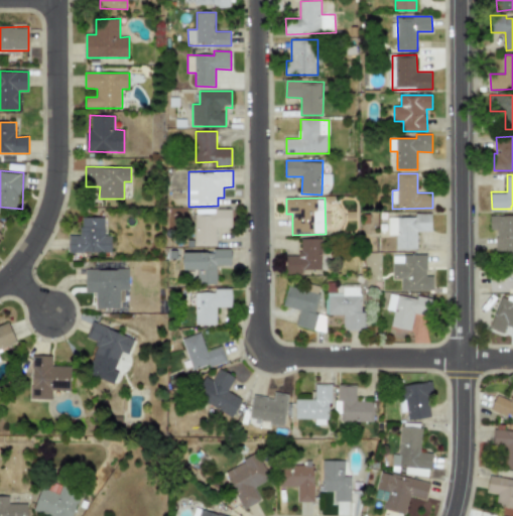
[(197,246),(217,246),(217,228),(233,228),(232,209),(216,210),(216,214),(196,214),(197,246)]
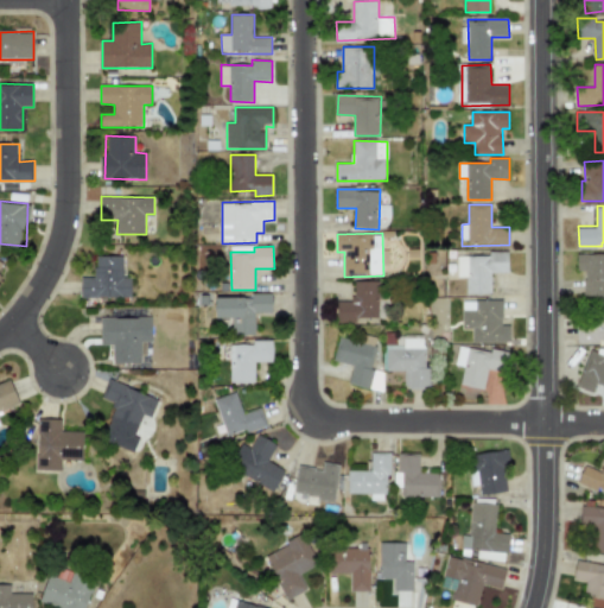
[(491,255),(458,257),(458,277),(468,277),(468,295),(493,293),(491,273),(509,272),(509,251),(491,252),(491,255)]
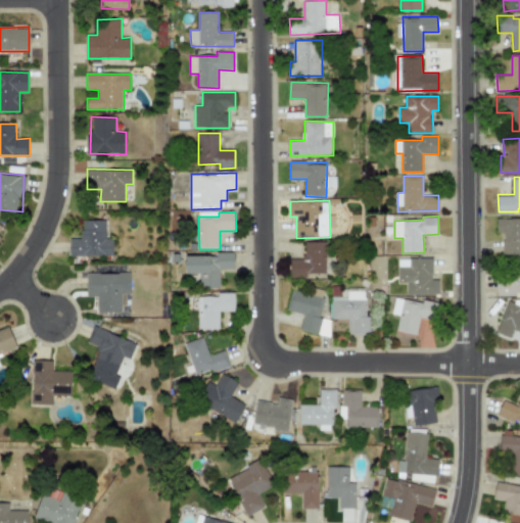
[(499,218),(514,217),(519,217),(519,253),(505,253),(505,240),(506,240),(506,232),(499,232),(499,218)]
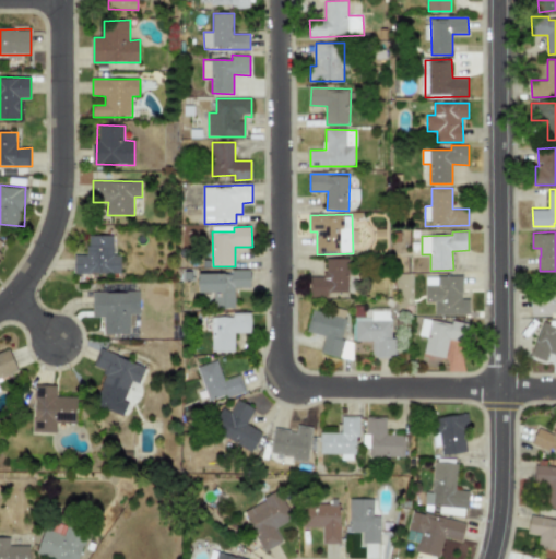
[(75,273),(121,273),(121,256),(114,256),(114,236),(89,235),(89,254),(75,254),(75,273)]
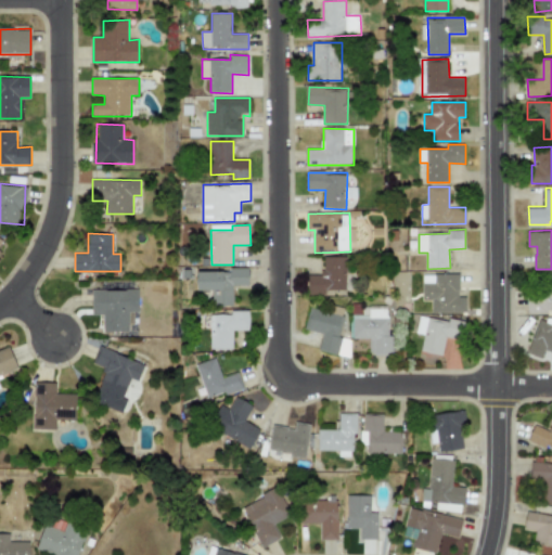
[(348,257),(324,256),(323,275),(311,274),(310,291),(347,293),(348,257)]
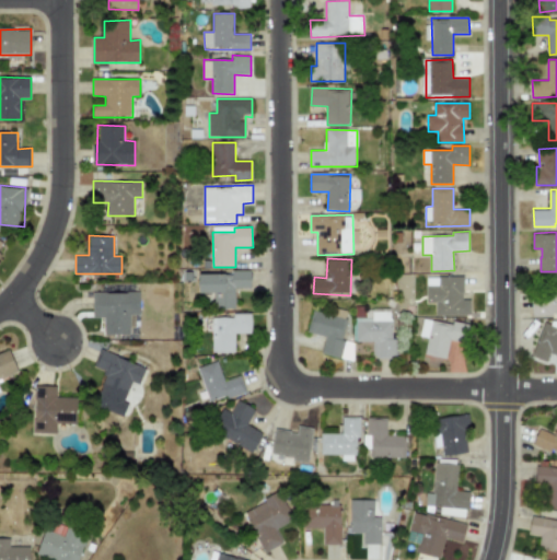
[(216,308),(236,308),(236,288),(252,288),(252,270),(233,270),(233,273),(199,273),(199,293),(216,293),(216,308)]
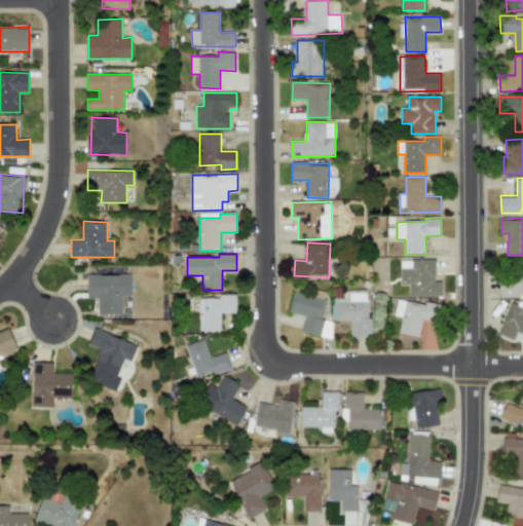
[(410,296),(443,296),(443,282),(436,282),(436,260),(401,260),(402,285),(410,285),(410,296)]
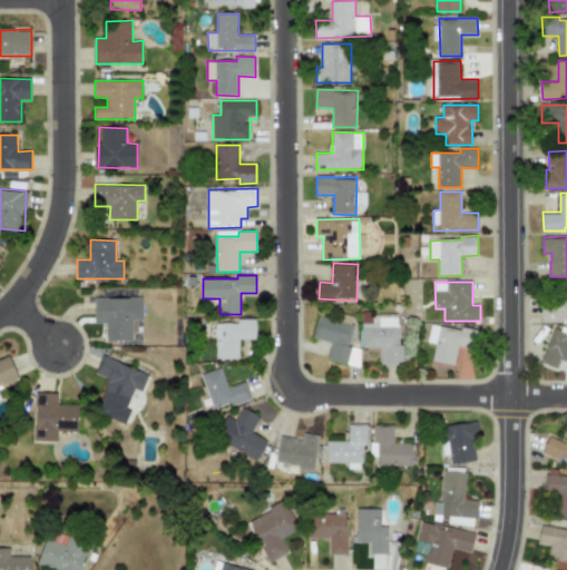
[(566,294),(543,294),(544,320),(566,318),(566,294)]
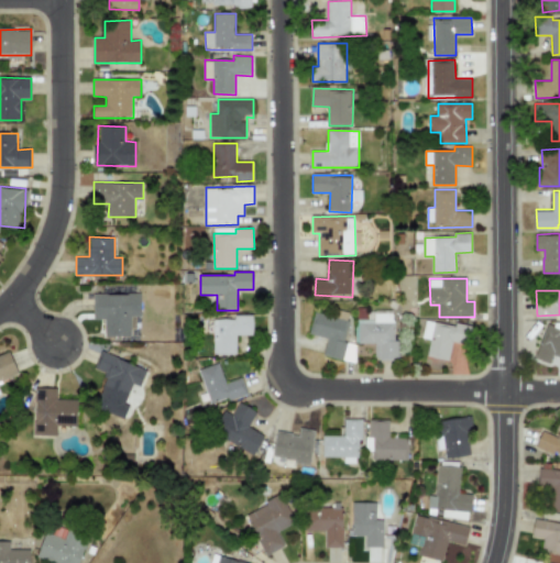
[(132,337),(132,317),(141,317),(142,294),(95,294),(94,320),(106,320),(106,337),(132,337)]
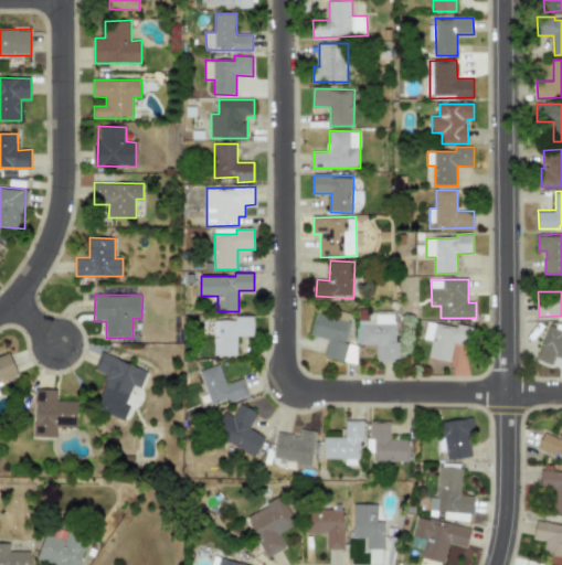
[(358,320),(358,344),(377,344),(377,360),(399,360),(399,312),(370,312),(370,320),(358,320)]
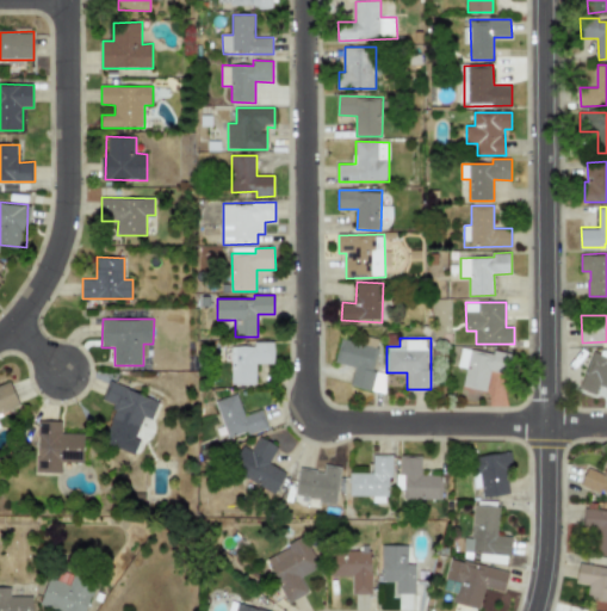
[(276,364),(276,344),(233,345),(233,386),(258,384),(256,364),(276,364)]
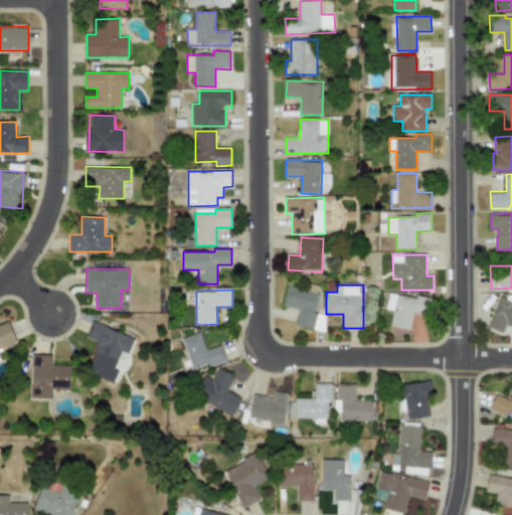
[(411,329),(413,313),(431,316),(434,300),(389,293),(386,310),(393,311),(391,326),(411,329)]
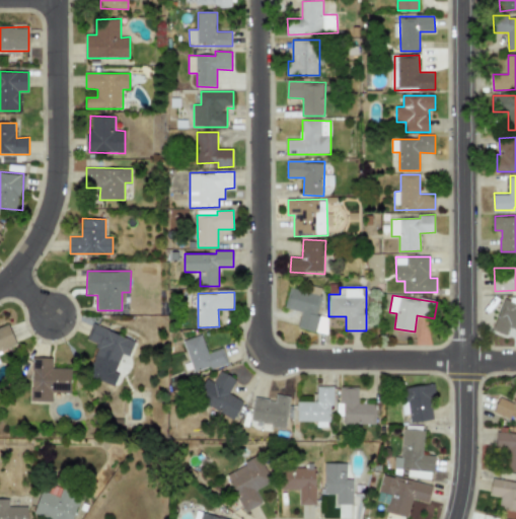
[(495,327),(506,297),(515,300),(515,329),(515,327),(511,325),(508,332),(495,327)]
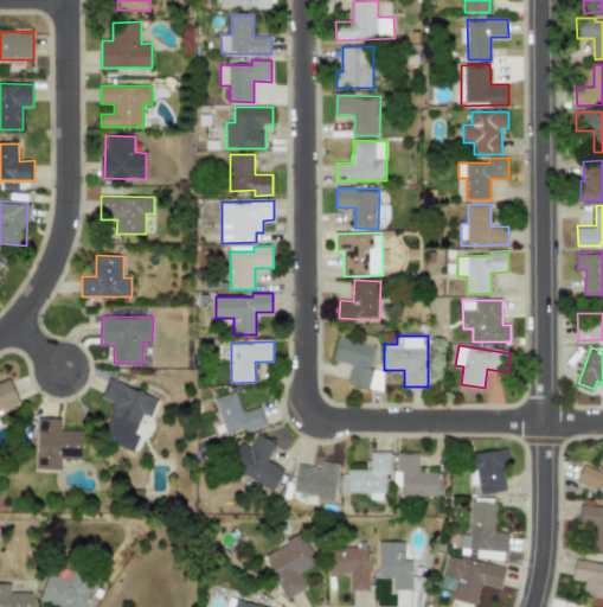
[(0,381),(0,425),(2,425),(0,417),(0,410),(20,404),(11,377),(0,381)]
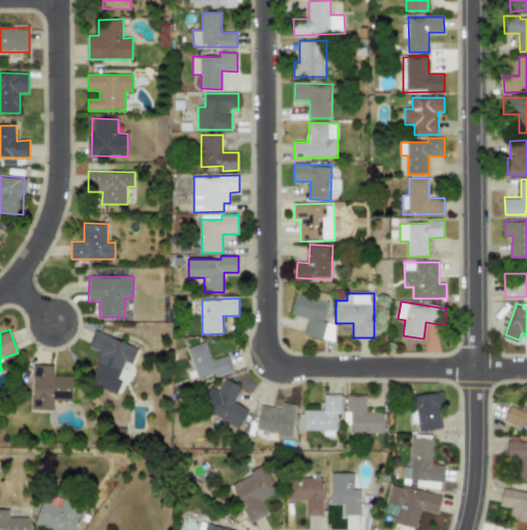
[(138,348),(97,331),(91,347),(103,352),(89,383),(117,394),(122,381),(118,379),(126,361),(132,363),(138,348)]
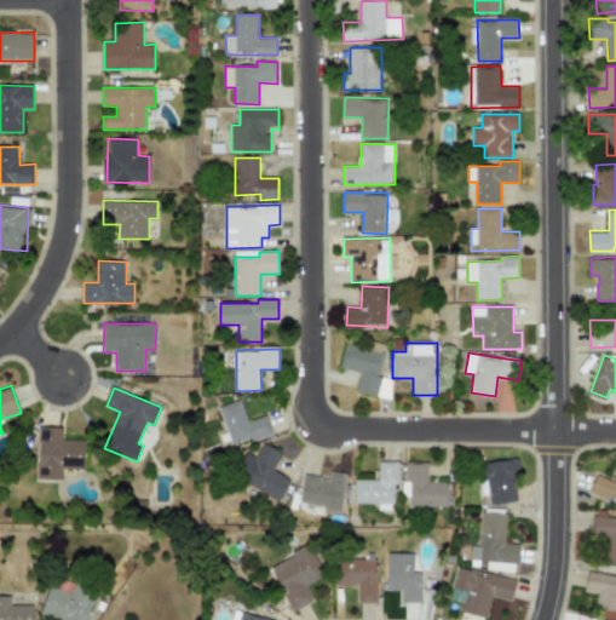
[(272,434),(268,415),(248,422),(242,400),(222,406),(231,446),(272,434)]
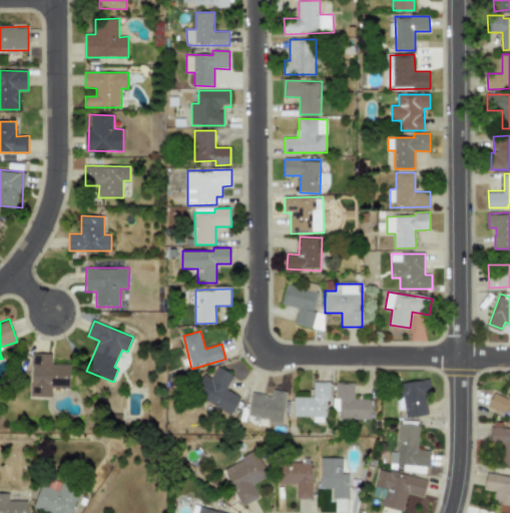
[(71,389),(72,364),(53,364),(53,354),(33,354),(32,397),(53,397),(53,388),(71,389)]
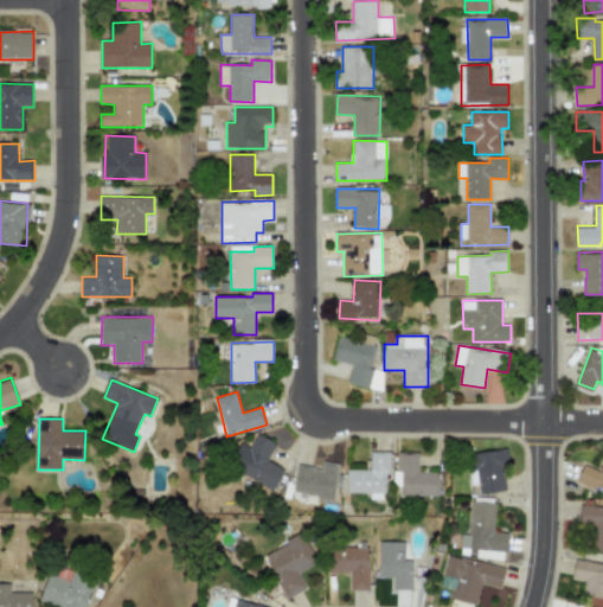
[(277,443),(258,434),(251,448),(243,443),(230,467),(275,491),(286,470),(269,461),(277,443)]
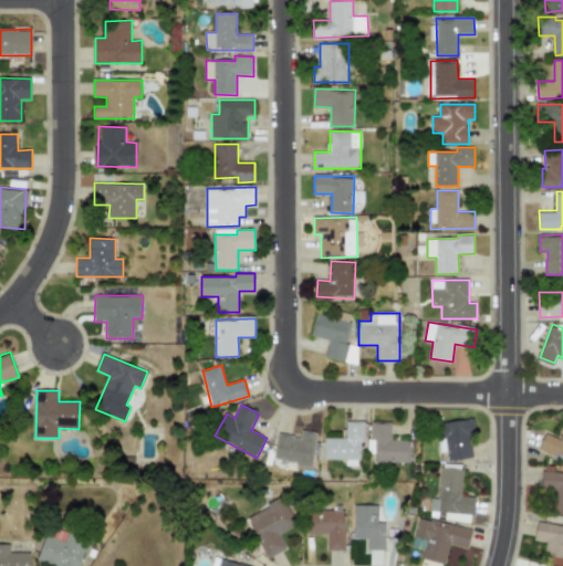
[(475,459),(473,420),(440,421),(441,452),(448,451),(449,460),(475,459)]
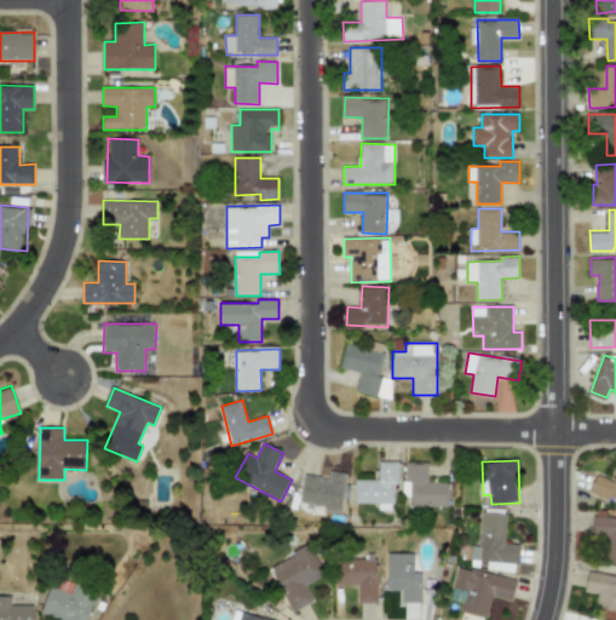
[(356,504),(380,504),(380,510),(397,510),(398,461),(380,461),(379,481),(356,480),(356,504)]
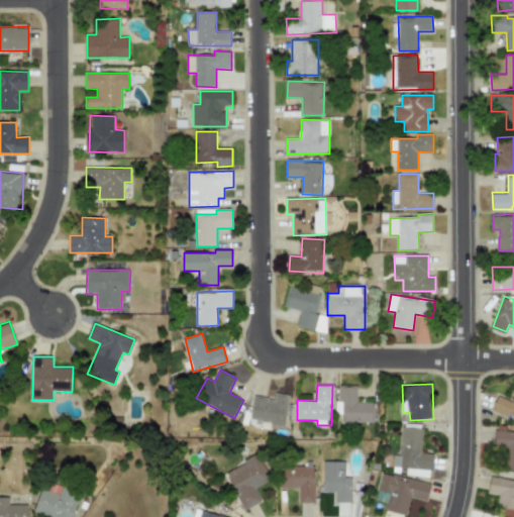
[(375,423),(375,402),(357,402),(358,386),(339,385),(339,422),(375,423)]
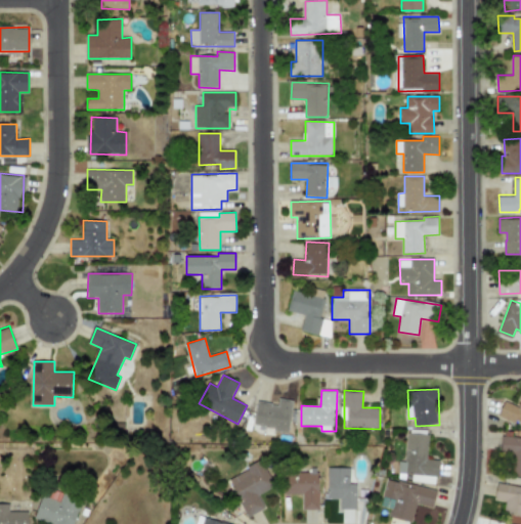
[(257,401),(254,426),(290,431),(295,400),(279,398),(278,404),(257,401)]
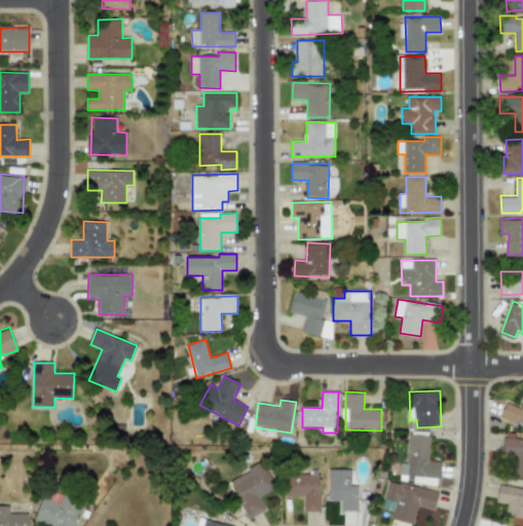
[(501,417),(522,425),(522,406),(521,409),(507,403),(501,417)]
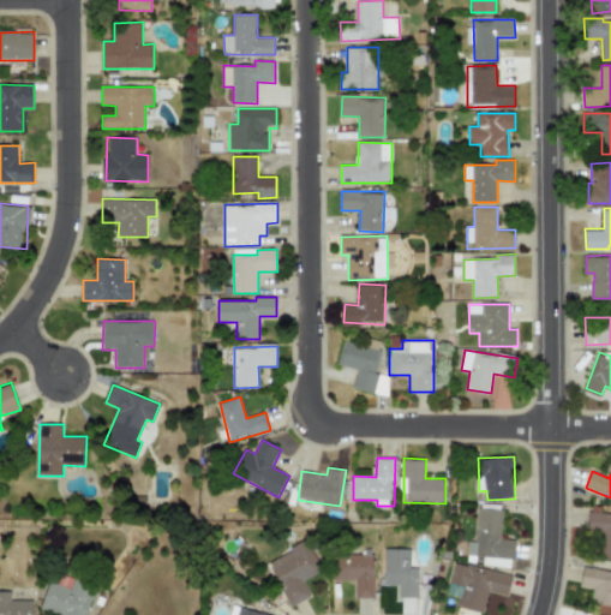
[(504,509),(479,508),(477,542),(469,542),(468,555),(515,559),(516,541),(502,539),(504,509)]
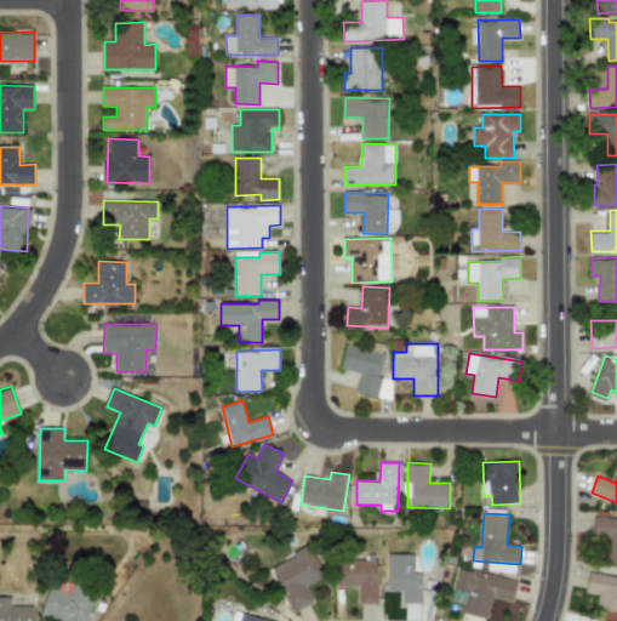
[(607,562),(616,562),(616,518),(596,518),(595,536),(609,537),(607,562)]
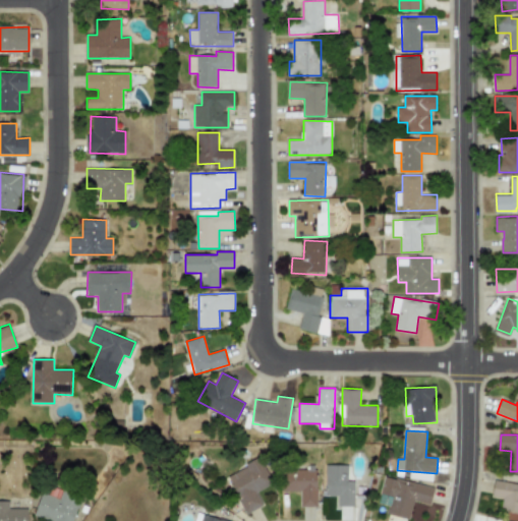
[(245,514),(265,506),(257,491),(274,484),(263,459),(228,474),(245,514)]
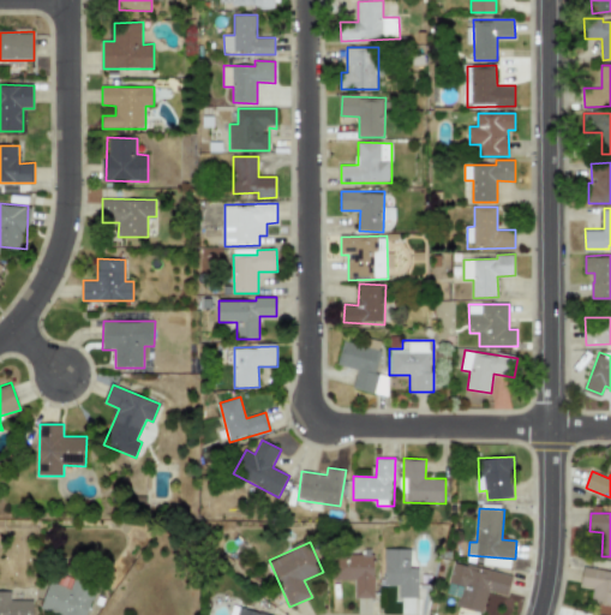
[(385,585),(400,585),(400,598),(419,598),(419,568),(412,568),(412,549),(385,549),(385,585)]
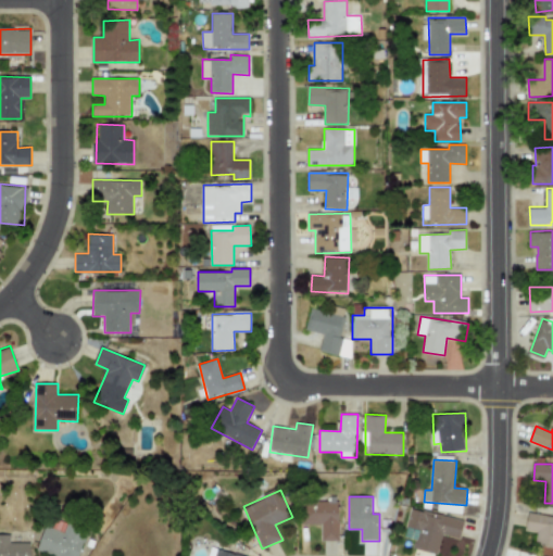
[(340,501),(304,501),(304,525),(322,525),(322,541),(339,541),(340,501)]
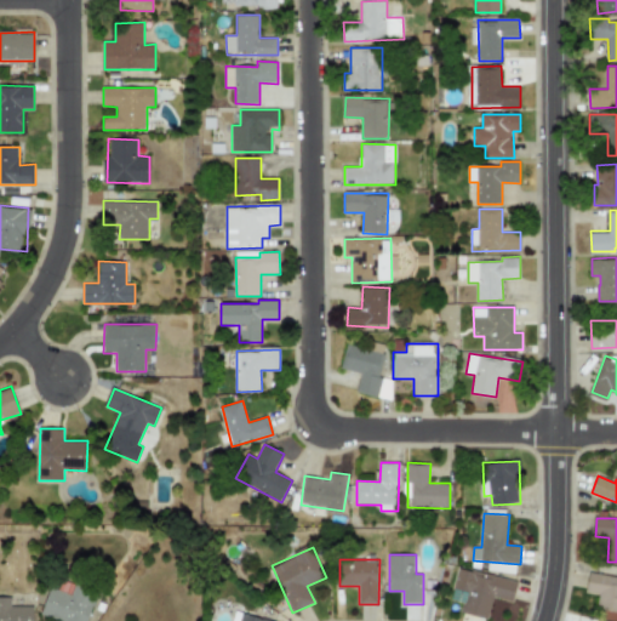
[(587,592),(600,594),(598,608),(616,611),(616,576),(590,573),(587,592)]
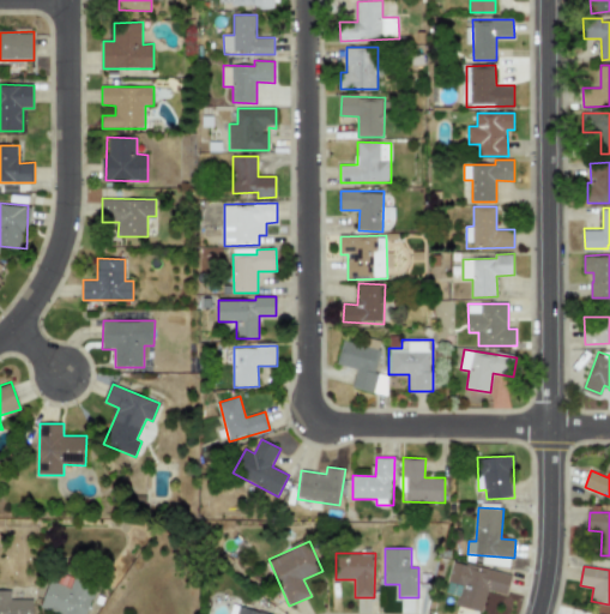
[(88,613),(94,591),(49,581),(42,609),(62,613),(88,613)]
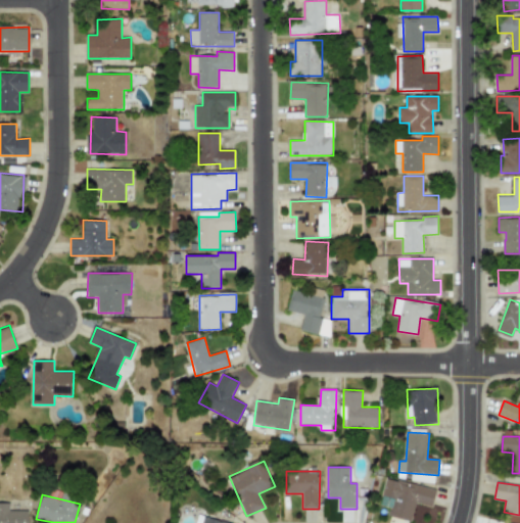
[(10,510),(10,503),(0,503),(0,522),(29,522),(29,510),(10,510)]
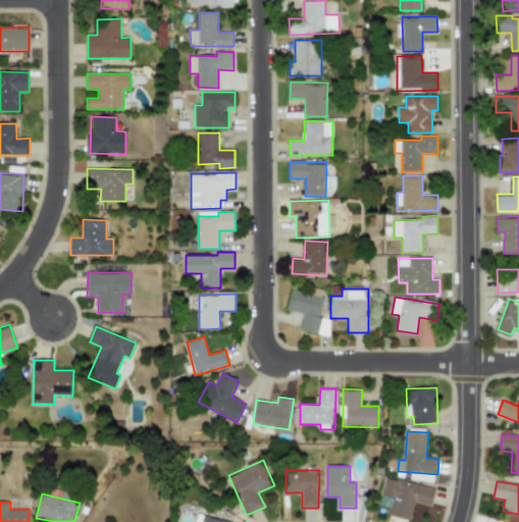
[(228,521),(199,513),(196,521),(228,521)]
